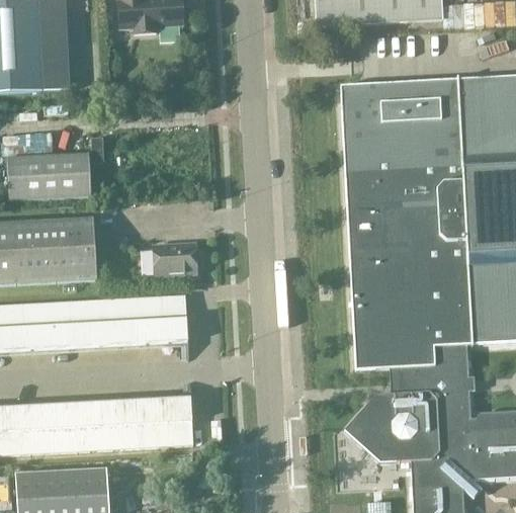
[(0,0),(0,92),(71,89),(66,0),(0,0)]
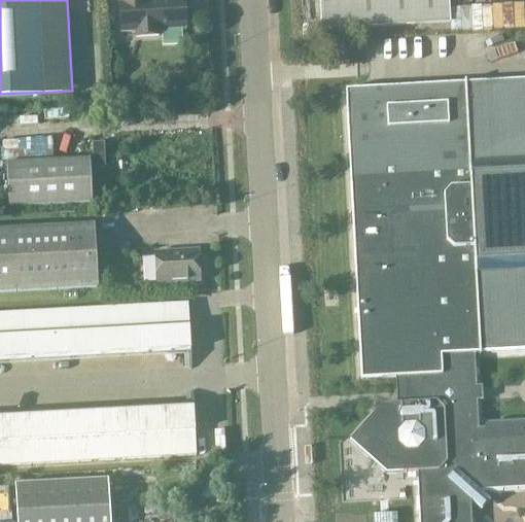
[(119,0),(121,30),(136,29),(136,34),(161,33),(161,28),(186,26),(185,0),(119,0)]
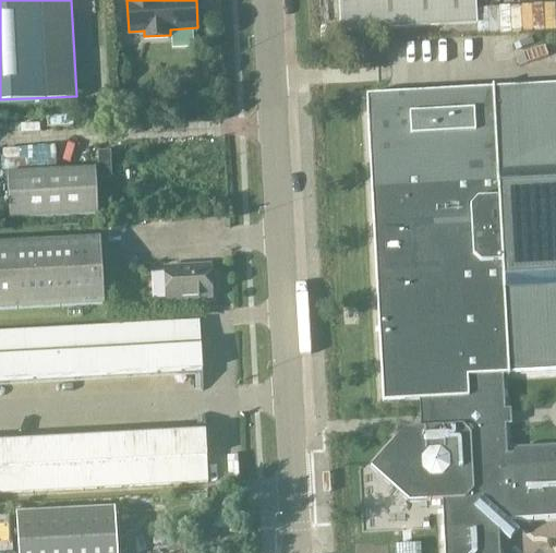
[(340,0),(342,26),(479,20),(476,0),(340,0)]
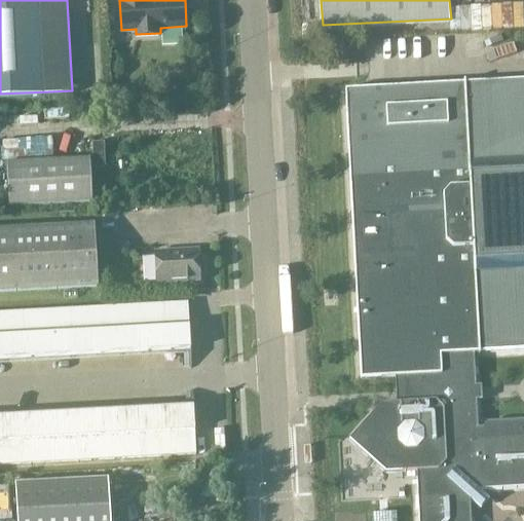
[(418,468),(419,489),(420,520),(473,520),(472,494),(476,490),(480,485),(523,482),(523,416),(488,418),(484,423),(485,434),(480,434),(478,388),(476,349),(523,346),(523,76),(346,86),(362,375),(402,373),(403,399),(383,400),(350,437),(387,469),(418,468)]
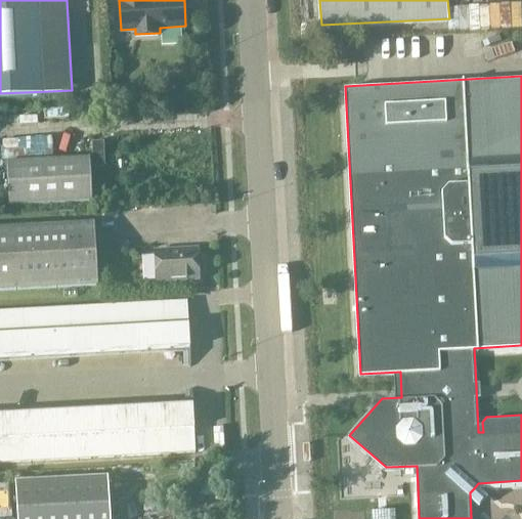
[(91,156),(8,160),(10,202),(93,198),(91,156)]
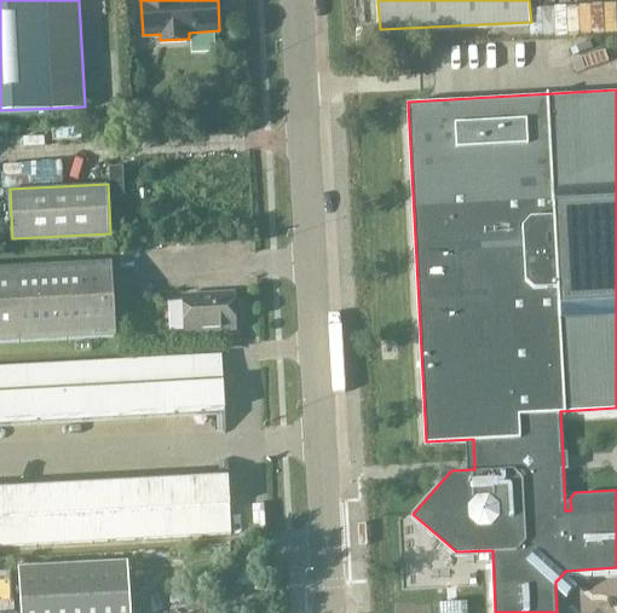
[(111,260),(102,261),(0,266),(0,339),(115,334),(111,260)]
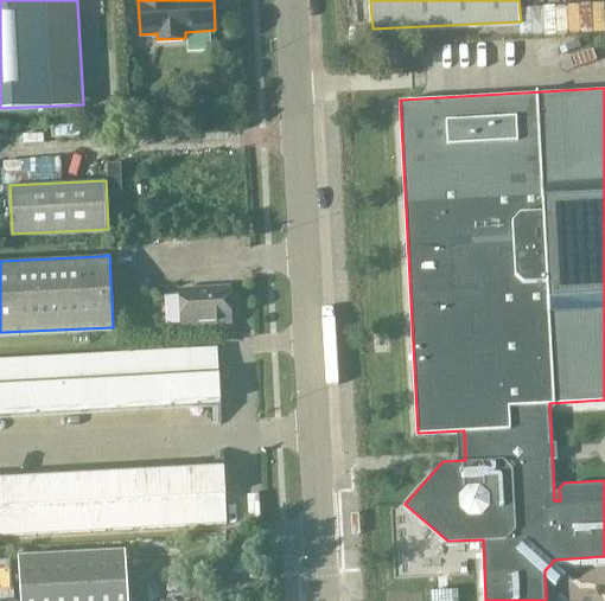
[(182,323),(231,320),(230,285),(180,287),(182,323)]
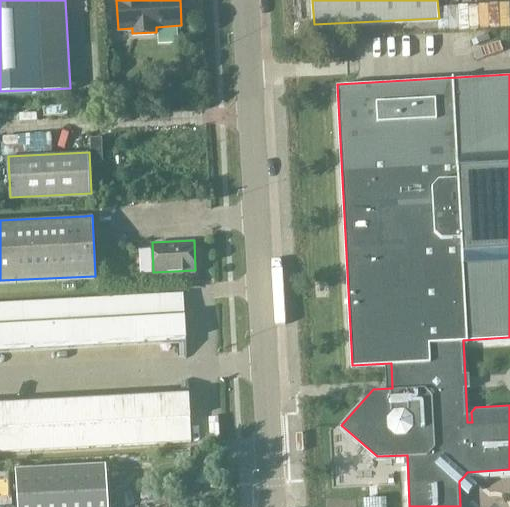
[(184,291),(160,293),(145,332),(163,339),(185,338),(186,355),(187,355),(184,291)]
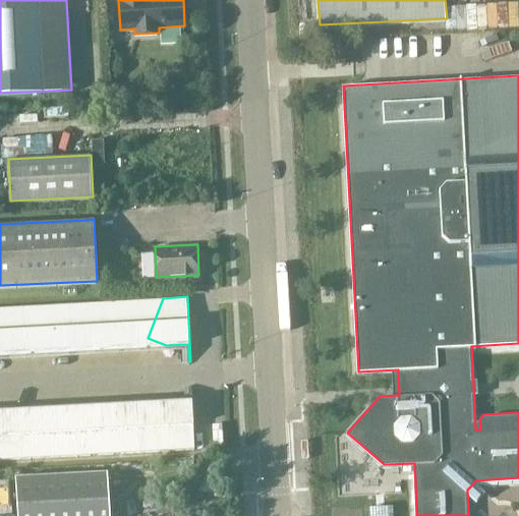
[(163,298),(139,299),(124,339),(143,346),(145,346),(148,338),(163,298)]
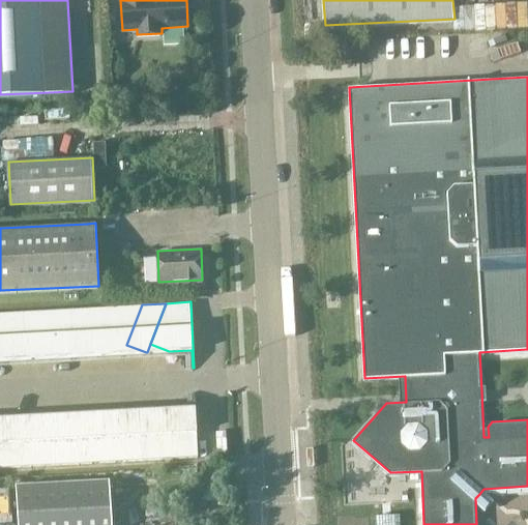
[(119,305),(103,346),(122,353),(123,353),(126,345),(142,304),(119,305)]
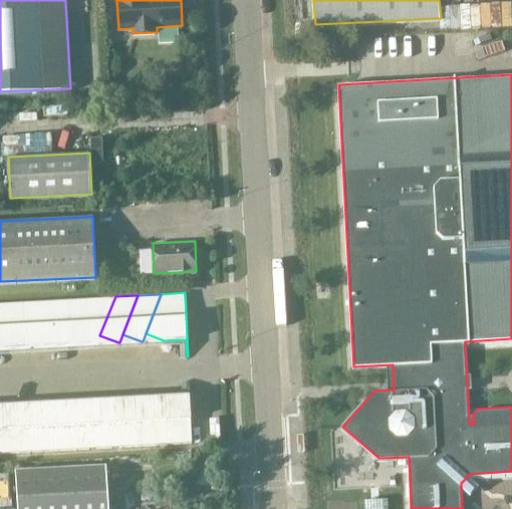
[(115,296),(69,298),(54,337),(72,344),(74,344),(77,336),(95,343),(96,343),(99,335),(115,296)]
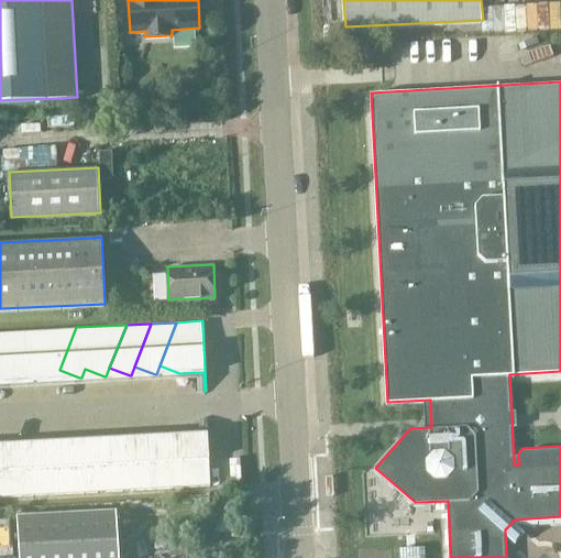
[(51,329),(34,371),(54,379),(56,379),(59,370),(76,327),(51,329)]
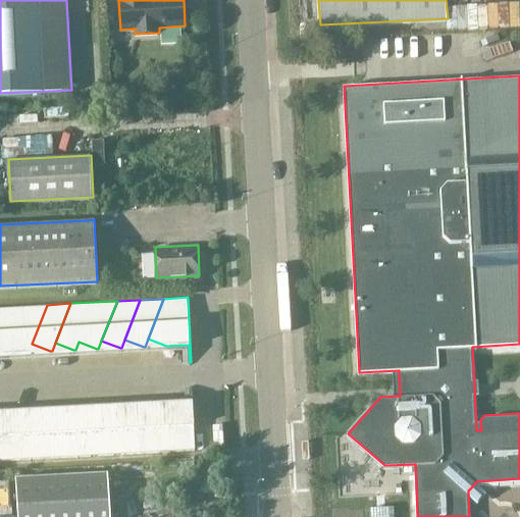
[(29,353),(32,344),(47,305),(1,307),(0,308),(0,352),(4,354),(5,354),(8,346),(28,353),(29,353)]
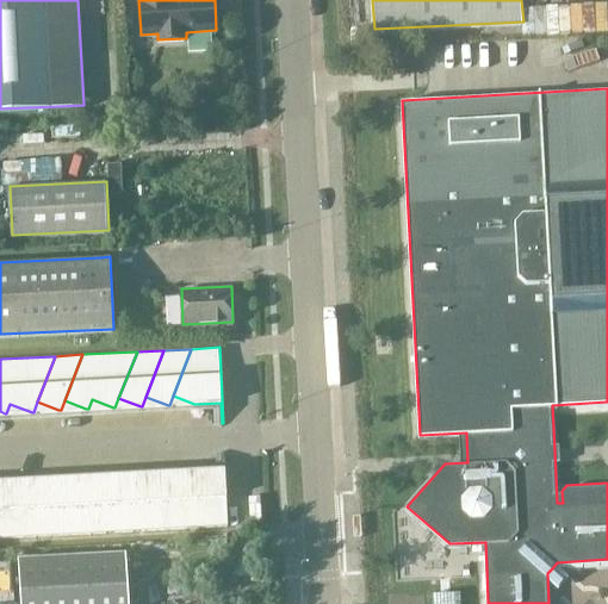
[(198,468),(193,479),(175,525),(229,522),(225,447),(224,447),(224,467),(198,468)]
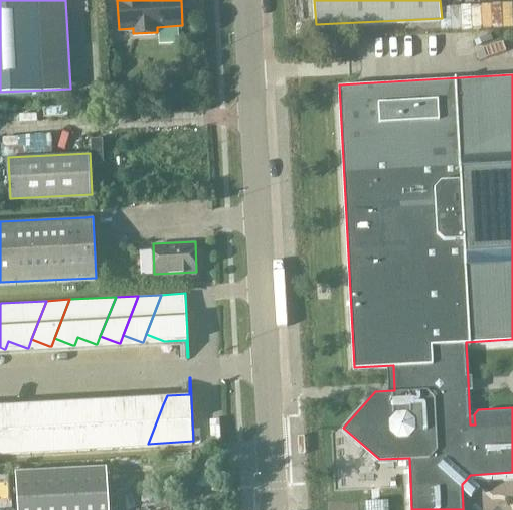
[(121,398),(118,406),(103,446),(148,444),(163,404),(145,397),(144,397),(141,404),(123,398),(121,398)]
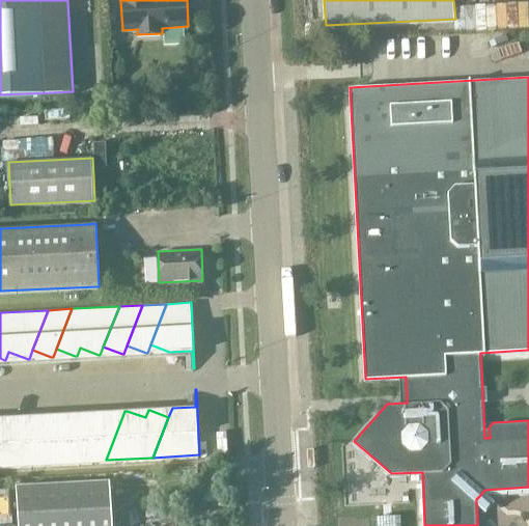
[(106,460),(121,419),(103,412),(101,412),(98,420),(82,461),(106,460)]
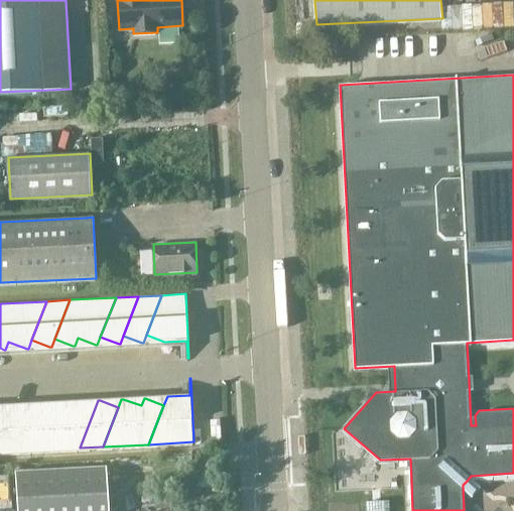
[(52,402),(49,410),(33,451),(80,448),(95,408),(77,401),(75,401),(72,409),(54,402),(52,402)]
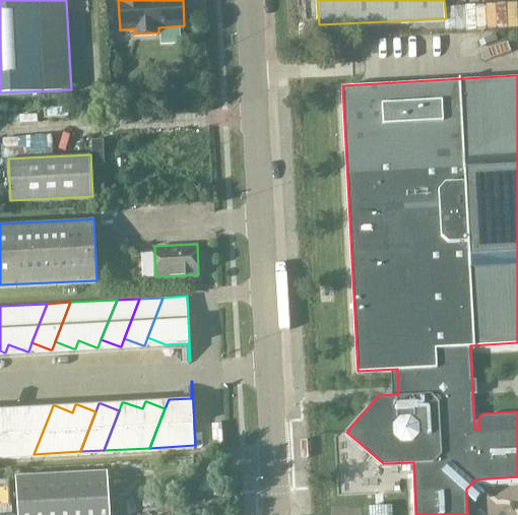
[(34,454),(50,413),(30,406),(29,406),(26,415),(11,455),(34,454)]
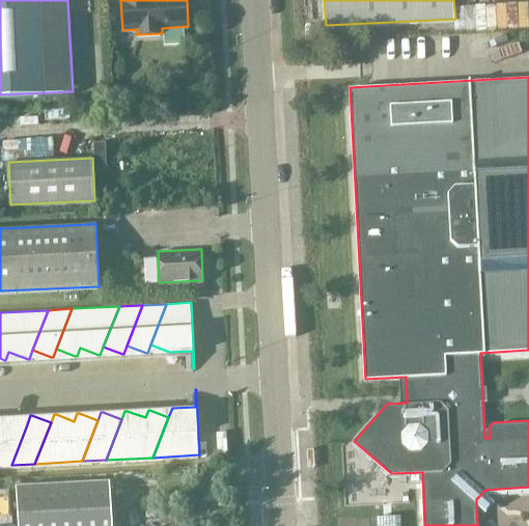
[(0,465),(11,465),(27,424),(8,417),(6,417),(3,425),(0,423),(0,465)]
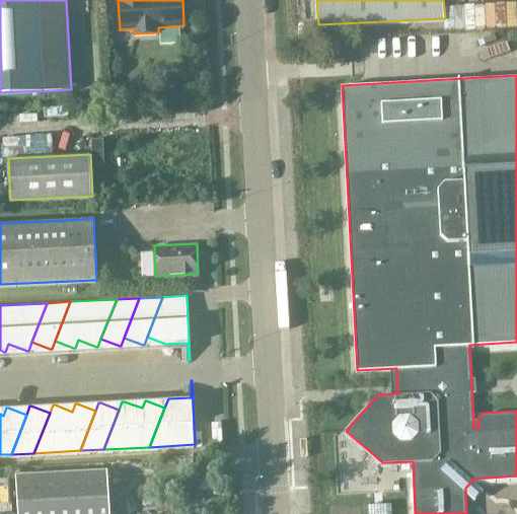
[(109,513),(107,469),(16,474),(18,513),(109,513)]
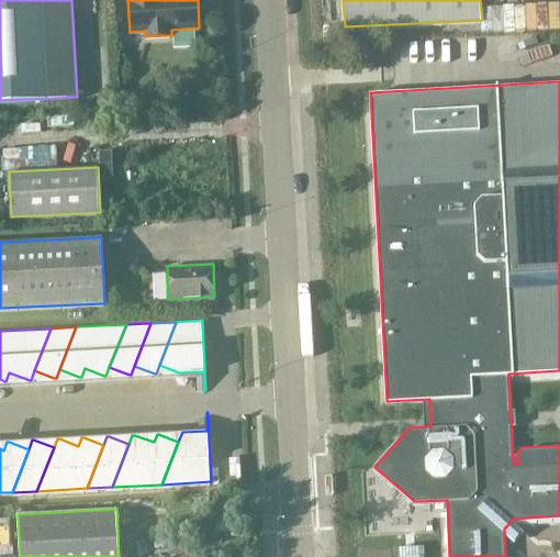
[(425,556),(425,544),(399,545),(399,556),(425,556)]
